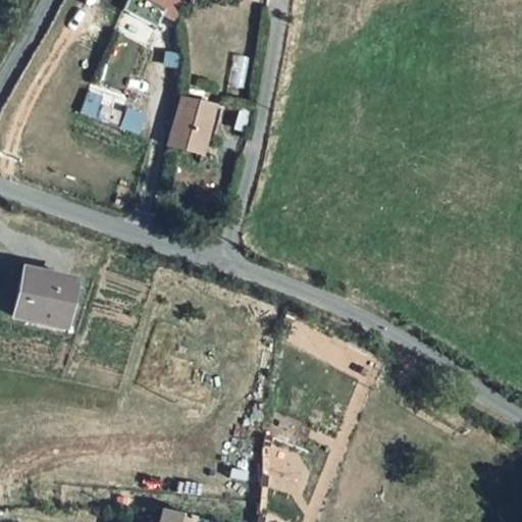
[(159,27),(165,13),(170,2),(171,0),(126,0),(121,10),(159,27)]
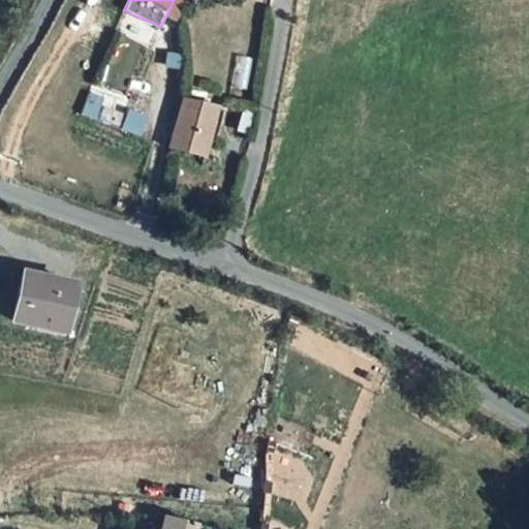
[(173,2),(167,13),(188,22),(189,7),(173,2)]
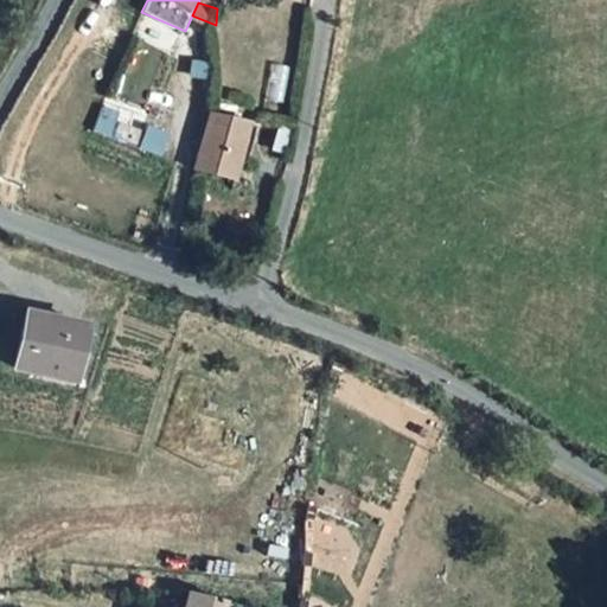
[(216,115),(197,171),(232,180),(251,123),(216,115)]
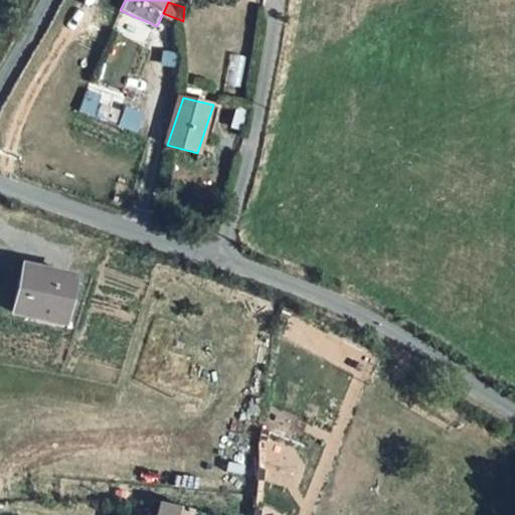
[(84,99),(79,113),(117,127),(122,112),(84,99)]
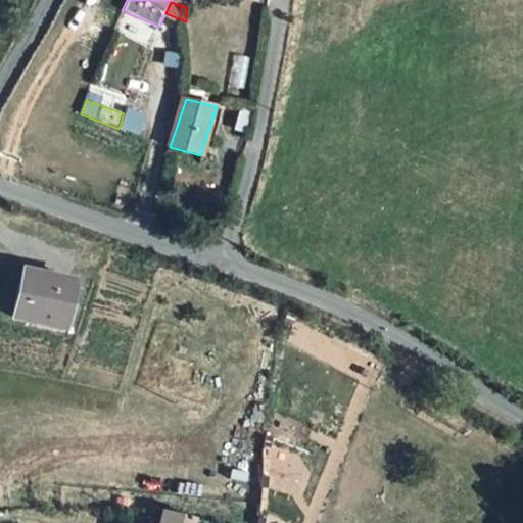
[(13,311),(63,320),(74,275),(22,266),(13,311)]
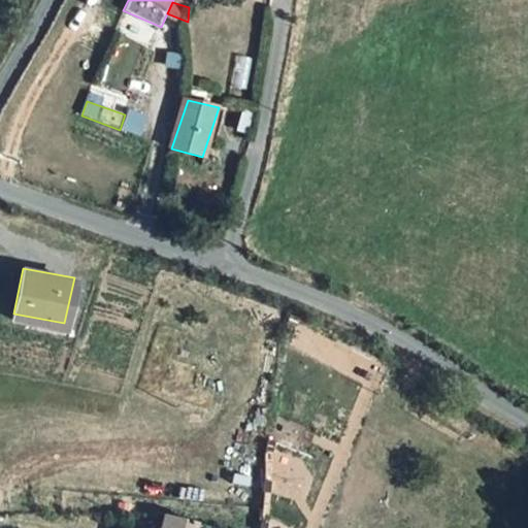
[(190,527),(191,525),(160,519),(157,527),(190,527)]
